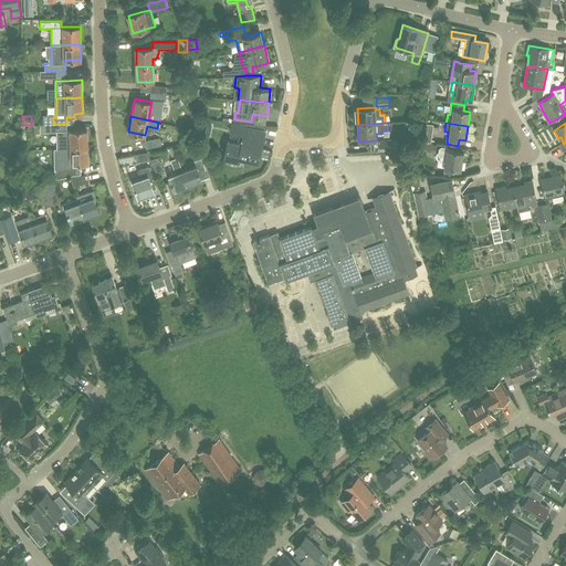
[(239,161),(239,157),(259,161),(265,132),(232,125),(231,132),(243,134),(241,143),(228,139),(224,158),(239,161)]
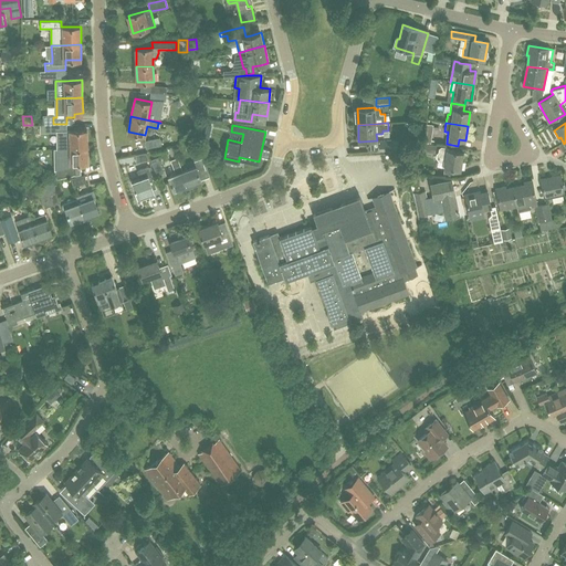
[(66,130),(59,130),(60,148),(71,148),(87,148),(87,129),(71,129),(71,130),(66,130)]
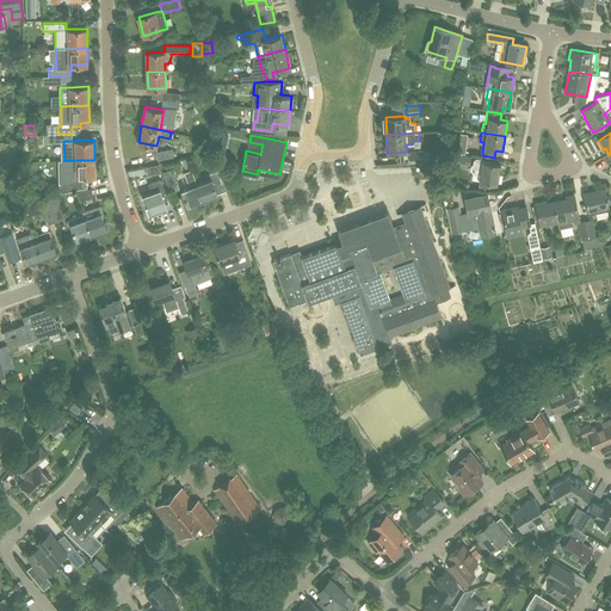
[(174,156),(173,148),(155,152),(158,160),(174,156)]
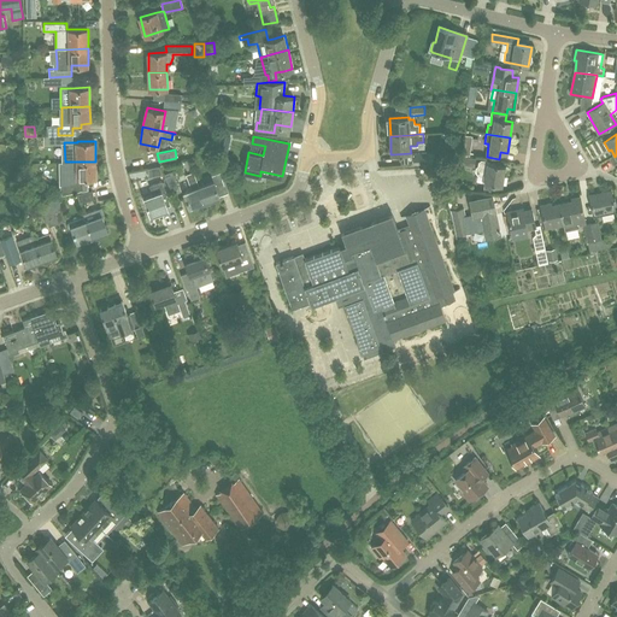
[(221,172),(213,152),(201,156),(204,163),(207,162),(212,176),(221,172)]
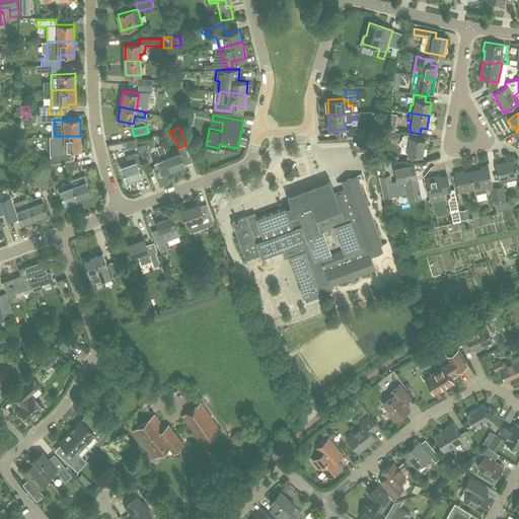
[(359,128),(347,129),(347,136),(359,135),(359,128)]
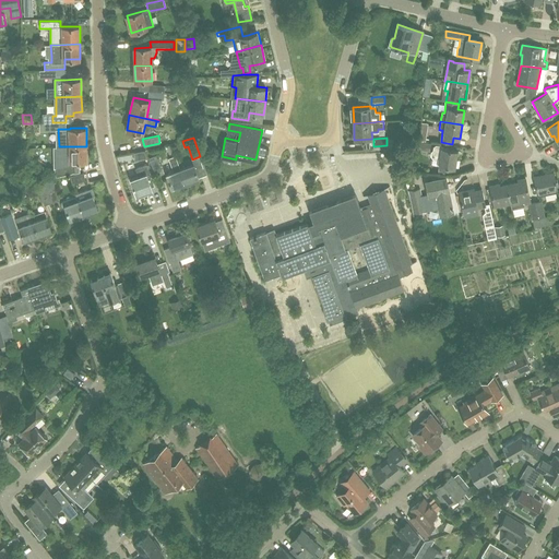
[(419,141),(418,150),(430,152),(431,143),(430,143),(426,142),(420,141),(419,141)]
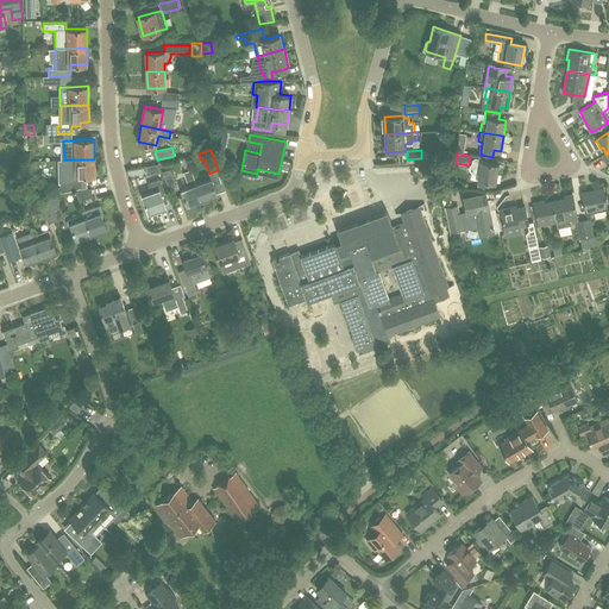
[(495,183),(498,164),(482,162),(482,159),(475,158),(472,159),(472,163),(470,165),(469,169),(472,173),(479,174),(478,180),(478,181),(495,183)]
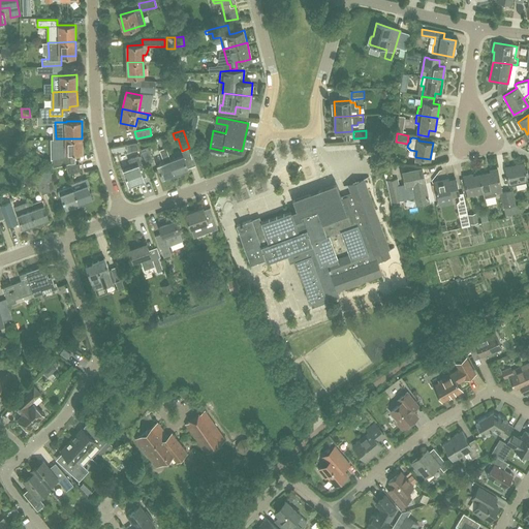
[(59,157),(51,159),(53,167),(66,164),(70,163),(70,155),(70,153),(83,152),(82,138),(66,138),(56,138),(54,138),(54,145),(59,145),(59,157)]
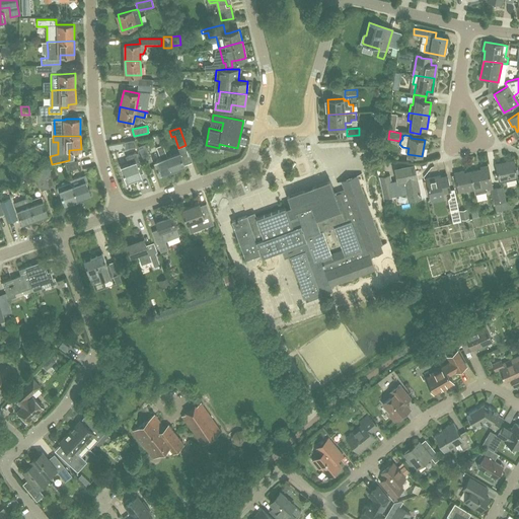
[(125,149),(137,147),(134,140),(124,142),(125,149)]
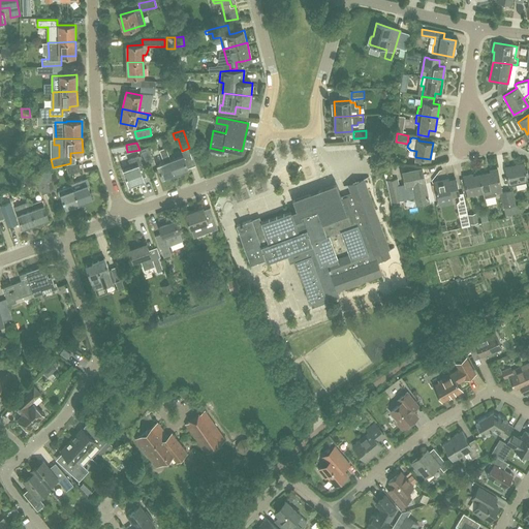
[(141,150),(142,152),(146,163),(153,161),(149,149),(148,147),(141,150)]
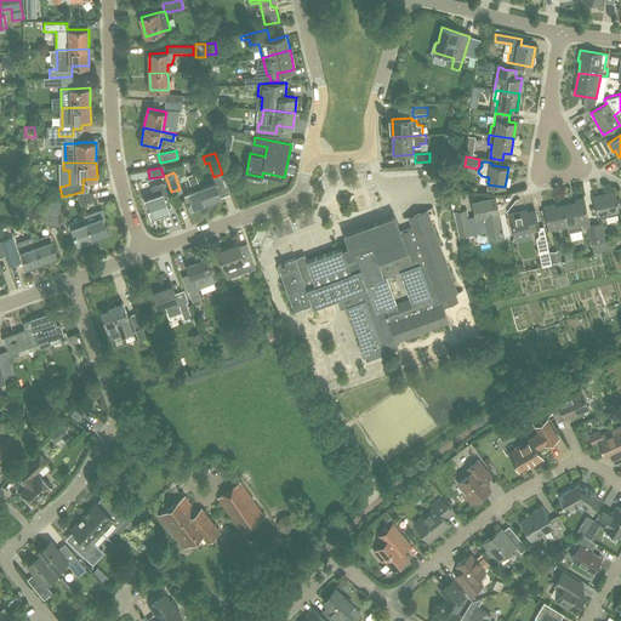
[(206,204),(205,200),(200,187),(194,172),(187,176),(192,191),(186,193),(192,209),(206,204)]
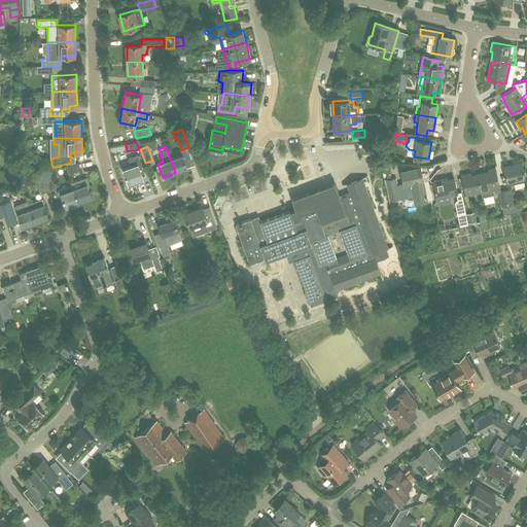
[(131,166),(124,169),(129,184),(131,183),(132,186),(140,183),(139,180),(144,178),(142,173),(145,172),(139,154),(133,156),(128,159),(131,166)]
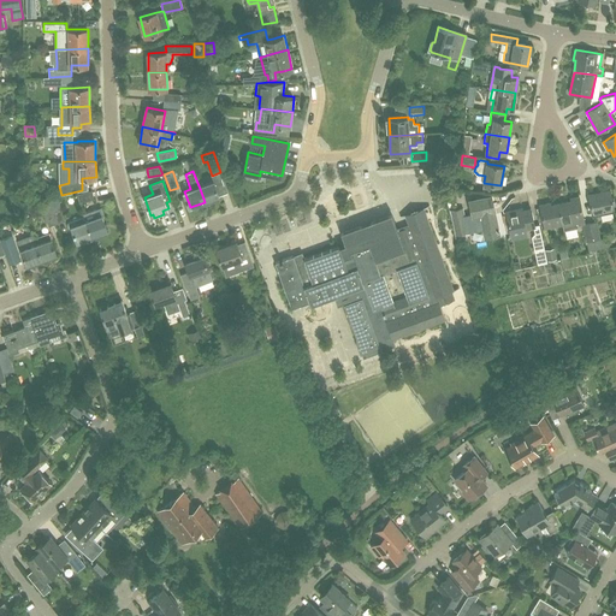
[(214,181),(199,185),(203,199),(205,202),(220,196),(214,181)]
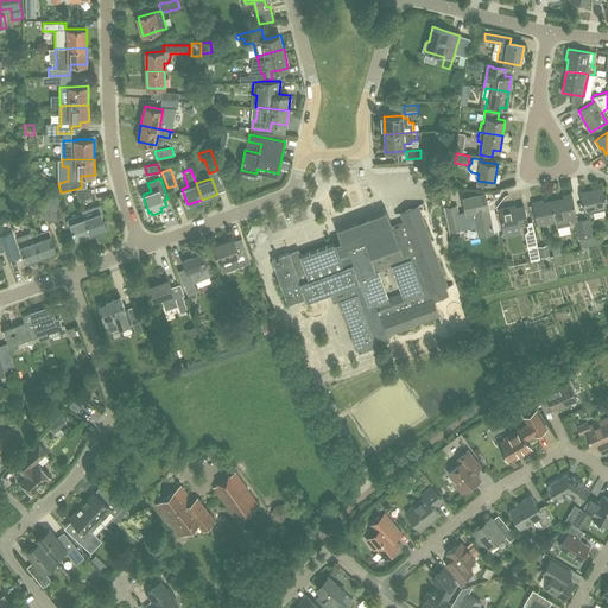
[(93,196),(92,188),(77,191),(78,200),(93,196)]
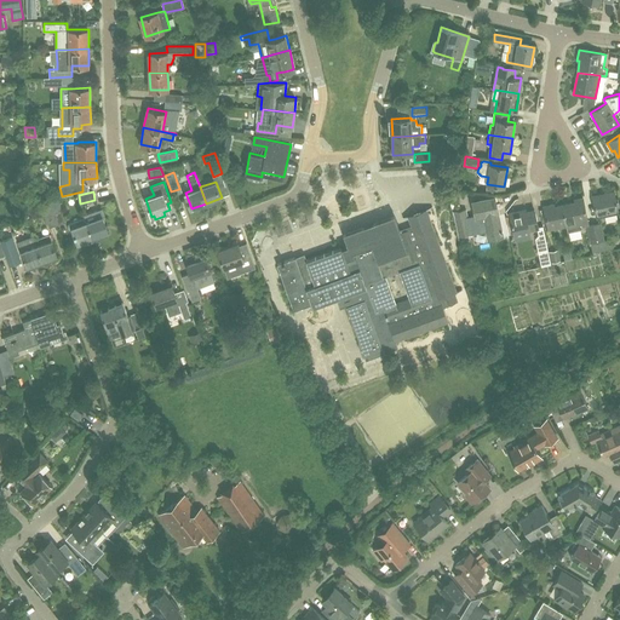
[(597,217),(619,212),(614,191),(592,196),(597,217)]
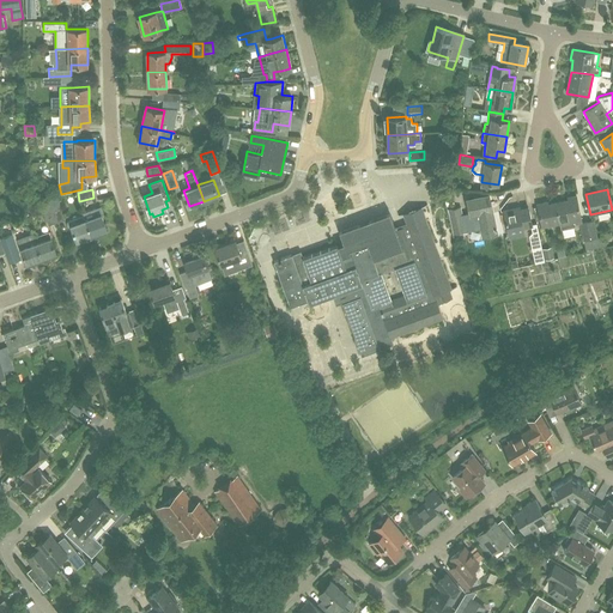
[(49,199),(58,222),(65,219),(56,195),(49,199)]
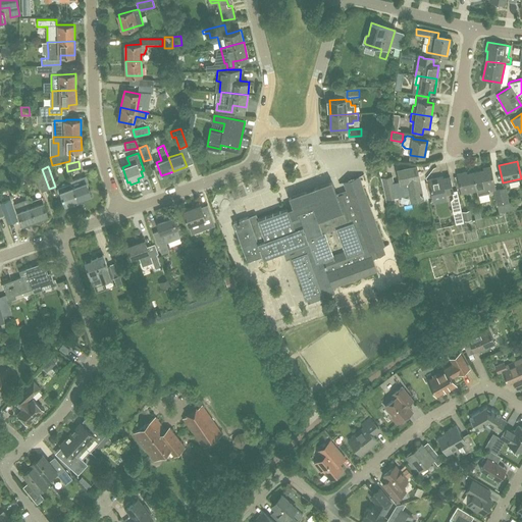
[(484,170),(473,172),(477,190),(476,190),(477,194),(477,196),(490,193),(489,191),(493,190),(497,190),(496,189),(491,166),(483,168),(484,170)]
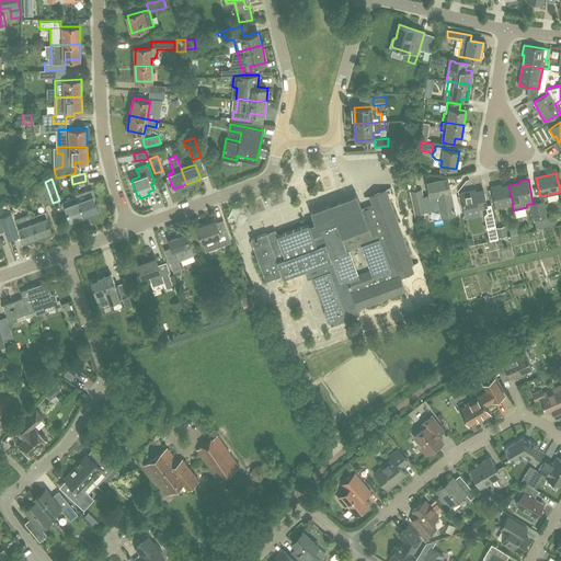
[(453,210),(454,209),(454,207),(453,208),(449,192),(450,191),(448,180),(426,184),(428,195),(421,197),(420,191),(411,192),(415,214),(424,212),(423,206),(438,203),(442,217),(454,215),(453,210)]
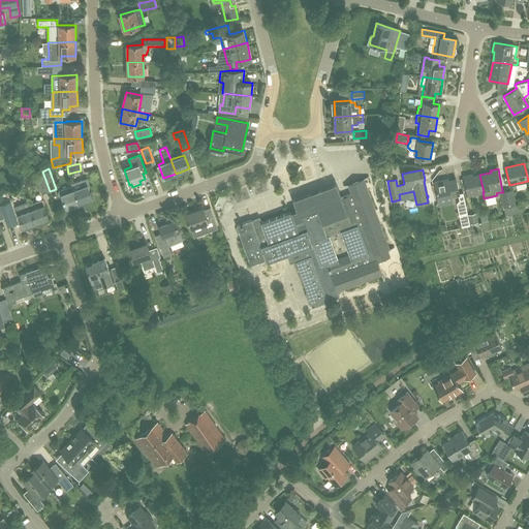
[(34,174),(41,194),(50,191),(42,172),(34,174)]
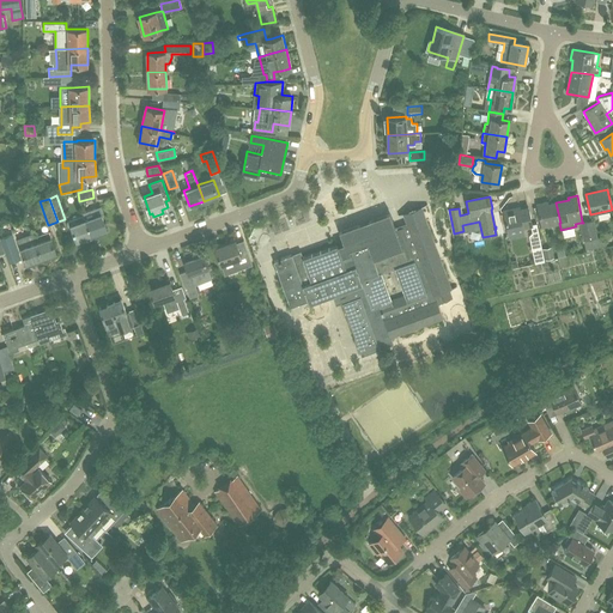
[(547,202),(538,205),(541,226),(559,223),(560,223),(556,202),(547,204),(547,202)]
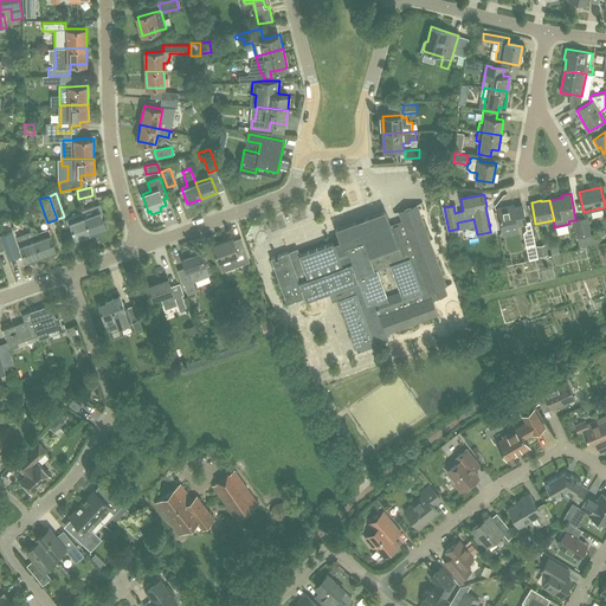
[(83,210),(84,212),(85,217),(91,232),(107,226),(101,211),(103,210),(101,204),(83,210)]
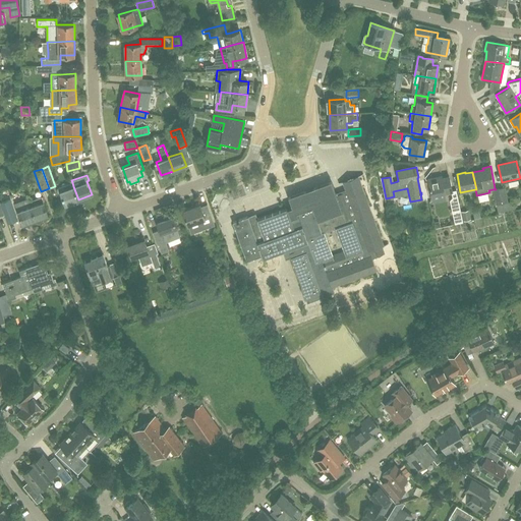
[(287,208),(257,219),(250,222),(248,216),(233,222),(247,261),(263,254),(264,257),(282,250),(283,253),(285,259),(291,257),(292,259),(294,267),(296,272),(307,302),(316,299),(325,296),(329,294),(334,292),(334,291),(332,286),(377,270),(372,257),(385,253),(382,246),(384,245),(358,175),(343,181),(345,188),(346,191),(336,195),(331,181),(289,196),(292,206),(287,208)]
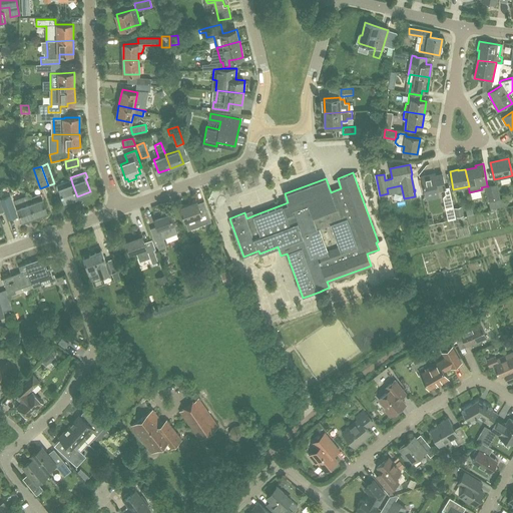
[(439,196),(438,190),(444,189),(445,188),(445,187),(442,173),(435,175),(435,173),(421,176),(422,178),(418,179),(420,187),(423,187),(425,193),(426,199),(439,196)]
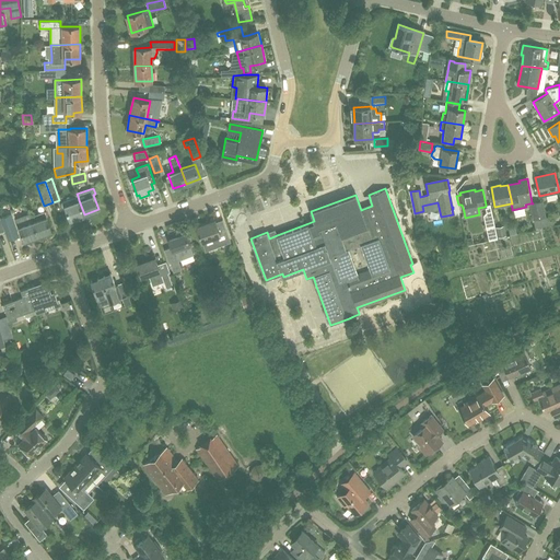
[(78,196),(61,201),(62,207),(66,205),(68,212),(67,213),(68,219),(70,218),(70,220),(72,219),(72,220),(78,219),(78,217),(79,217),(80,219),(84,218),(83,214),(84,214),(79,200),(78,196)]
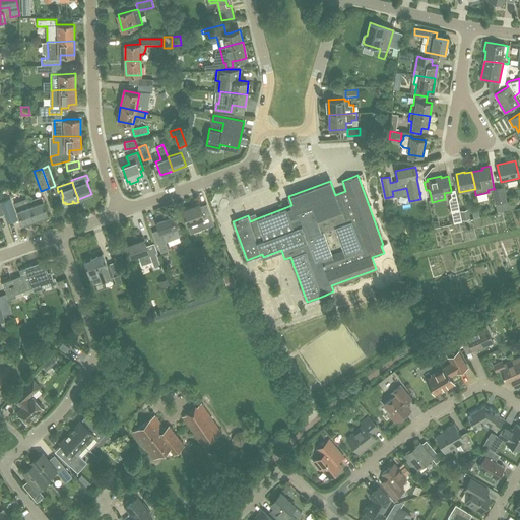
[(504,186),(498,188),(503,210),(514,208),(512,200),(507,201),(504,186)]
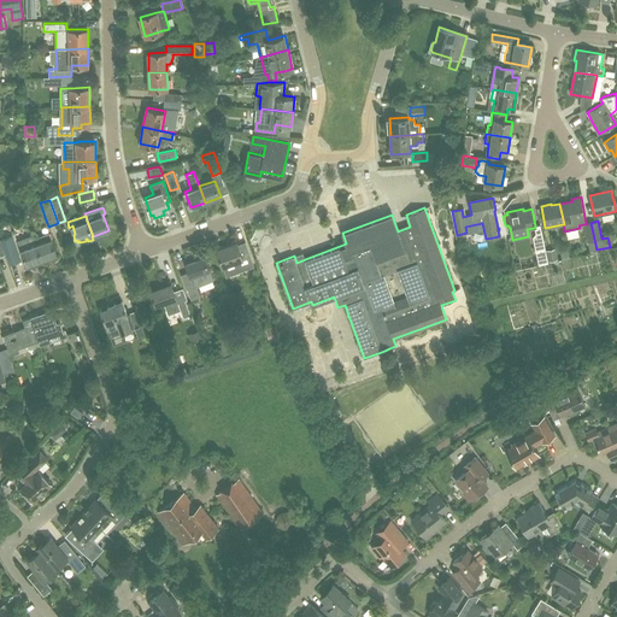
[(587,224),(583,224),(587,242),(589,251),(597,250),(591,223),(586,223),(587,224)]
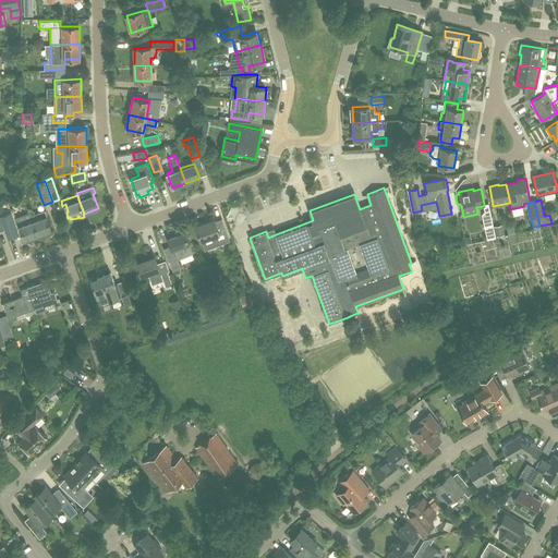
[(485,211),(482,215),(484,227),(485,229),(493,227),(493,226),(488,203),(484,204),(484,205),(483,206),(485,211)]
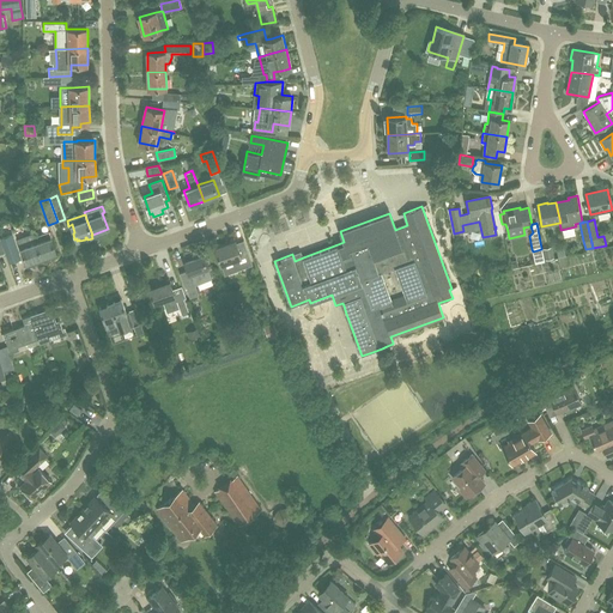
[(52,236),(50,237),(49,231),(34,236),(38,247),(42,258),(58,253),(52,236)]
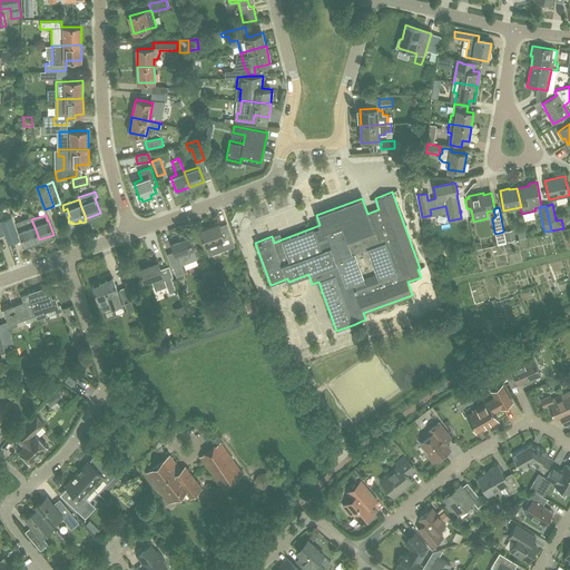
[(25,245),(39,239),(36,229),(31,219),(25,223),(26,227),(20,229),(25,245)]
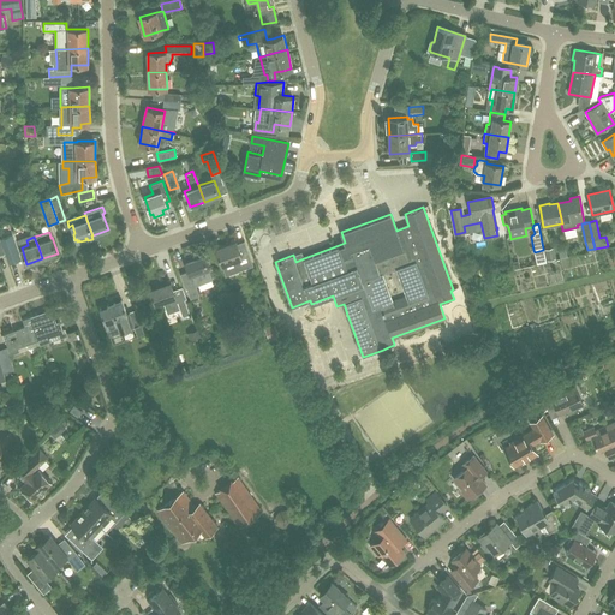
[(236,242),(216,249),(225,272),(238,267),(239,270),(246,268),(254,266),(245,240),(244,240),(245,244),(238,246),(237,244),(236,242)]
